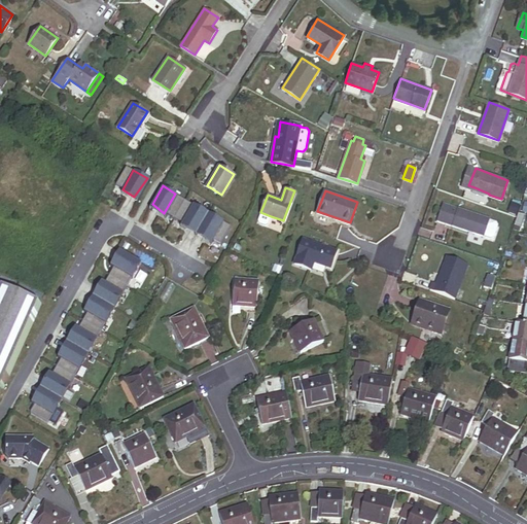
[(69,199),(64,197),(60,204),(64,206),(69,199)]
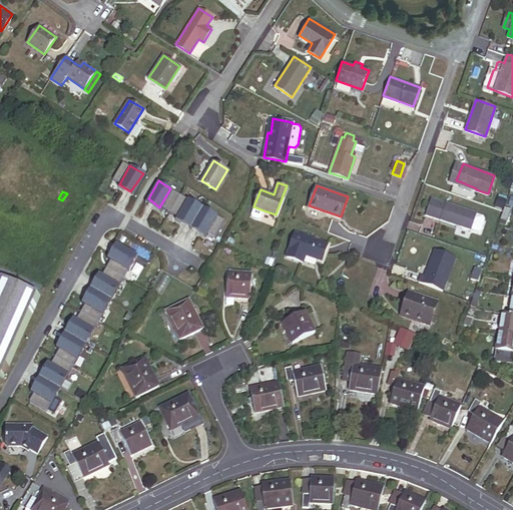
[(187,197),(178,215),(190,224),(204,234),(216,212),(201,206),(187,197)]
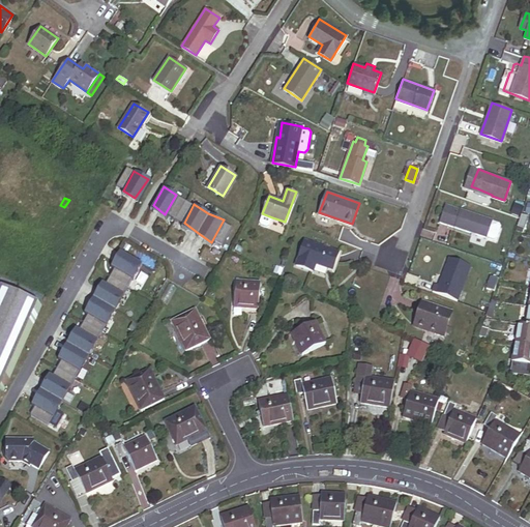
[(492,218),(445,204),(439,221),(487,236),(492,218)]
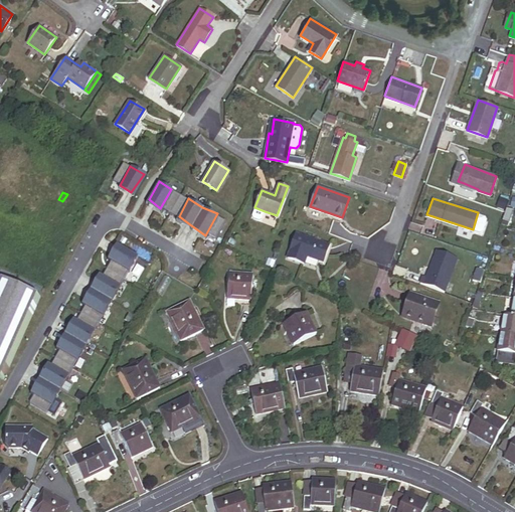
[(265,211),(254,207),(252,214),(253,217),(259,219),(262,218),(265,211)]
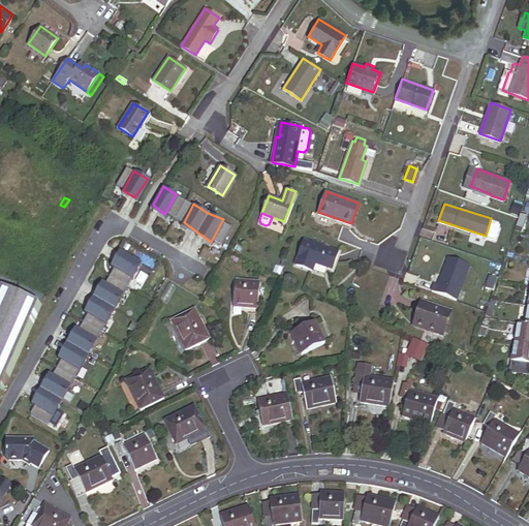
[(523,227),(527,214),(520,213),(516,224),(523,227)]
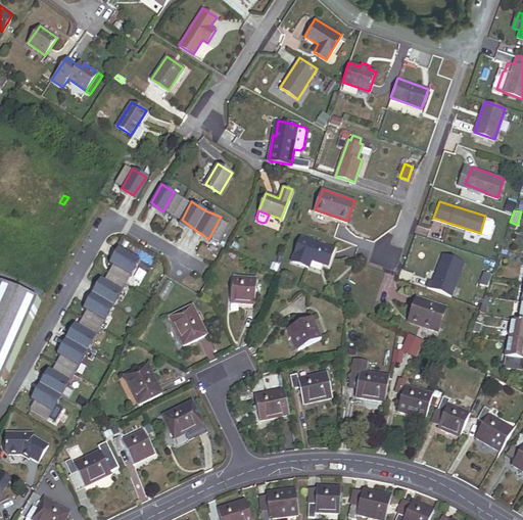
[(489,234),(493,219),(485,216),(481,231),(489,234)]
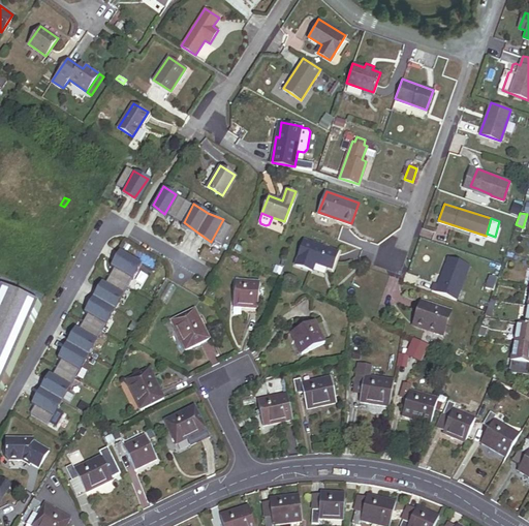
[(338,251),(304,240),(296,263),(313,269),(315,261),(332,268),(338,251)]
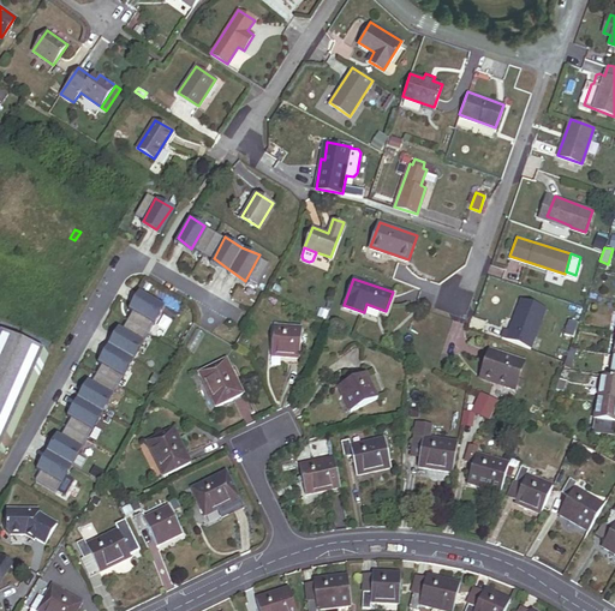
[(139,289),(36,478),(57,487),(162,305),(139,289)]
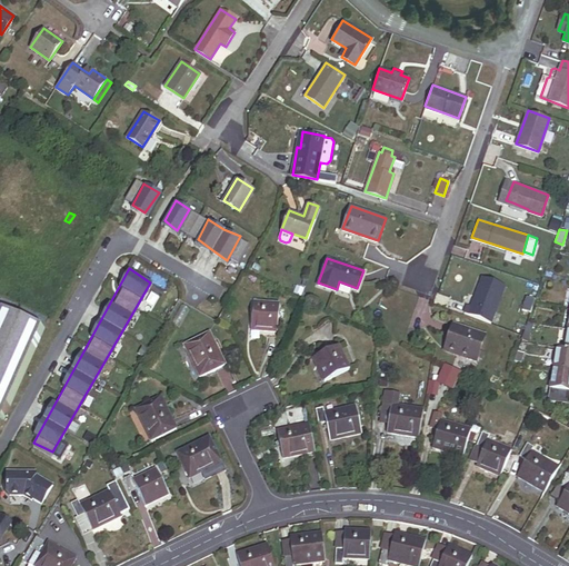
[(465,313),(489,321),(503,285),(482,276),(471,306),(468,304),(465,313)]
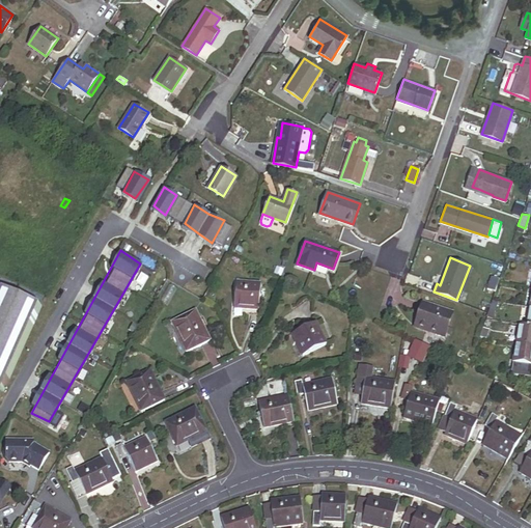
[(495,290),(499,279),(491,276),(486,287),(495,290)]
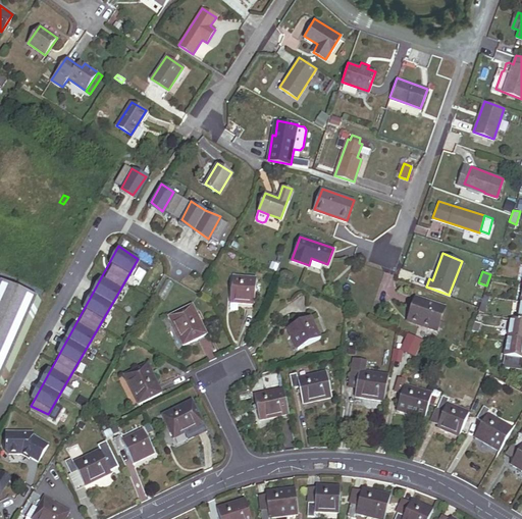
[(256,277),(232,275),(230,301),(254,302),(256,277)]
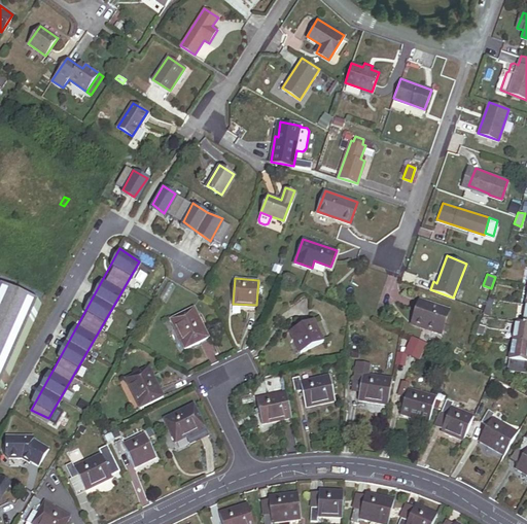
[(41,302),(0,283),(0,381),(5,384),(41,302)]
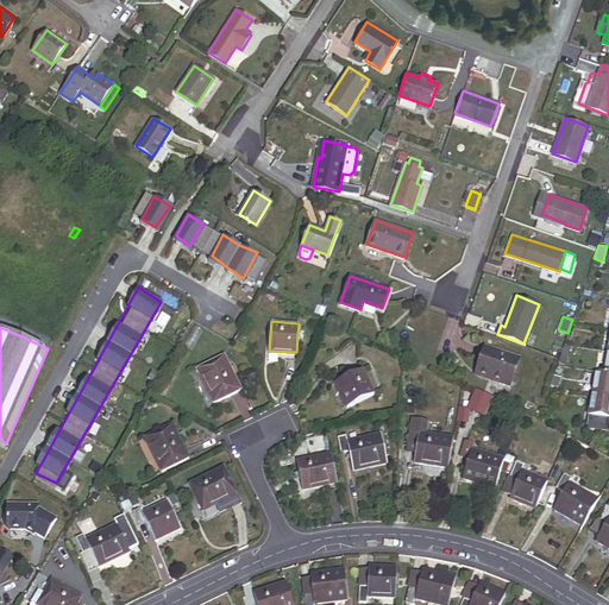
[(571,346),(565,344),(558,361),(564,364),(571,346)]
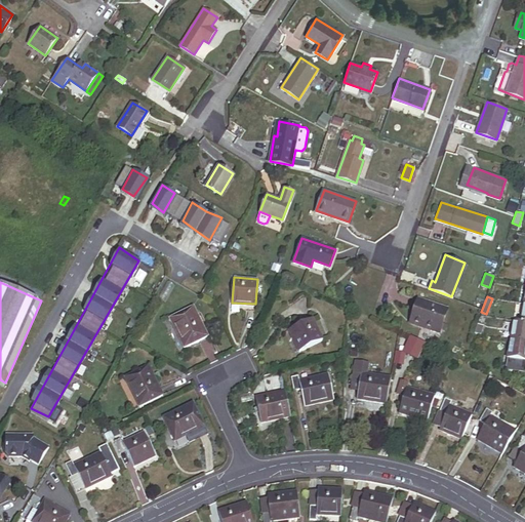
[(447,308),(418,297),(411,319),(431,326),(430,329),(439,332),(447,308)]
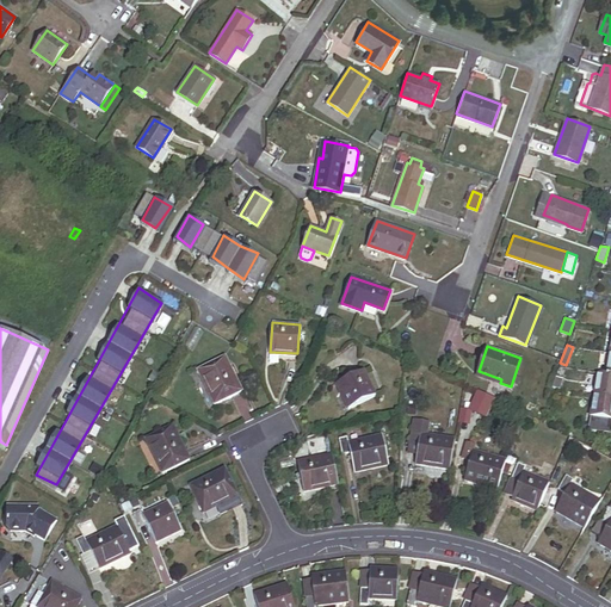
[(240,389),(224,355),(198,369),(214,402),(240,389)]
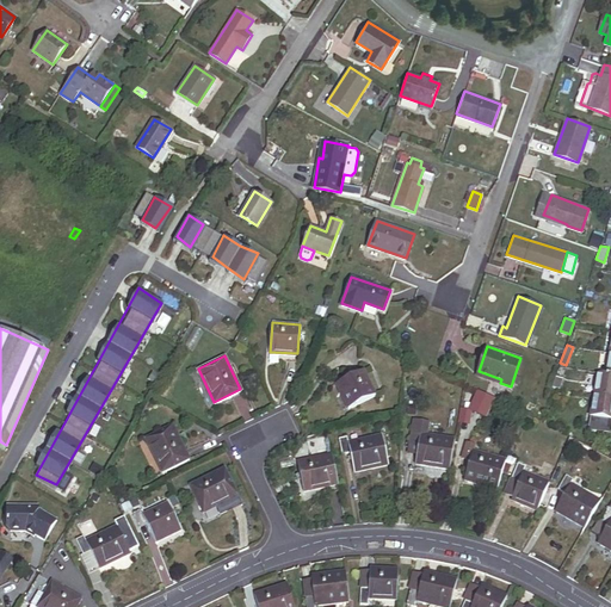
[(349,407),(375,395),(363,369),(352,375),(345,377),(335,382),(349,407)]
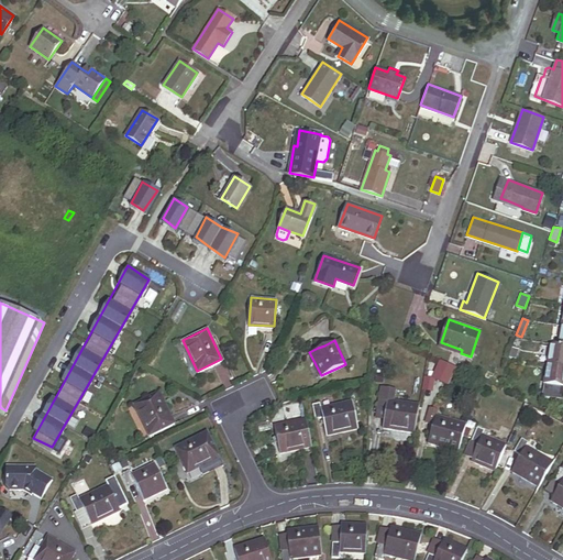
[(462,350),(441,342),(440,346),(461,353),(462,350)]
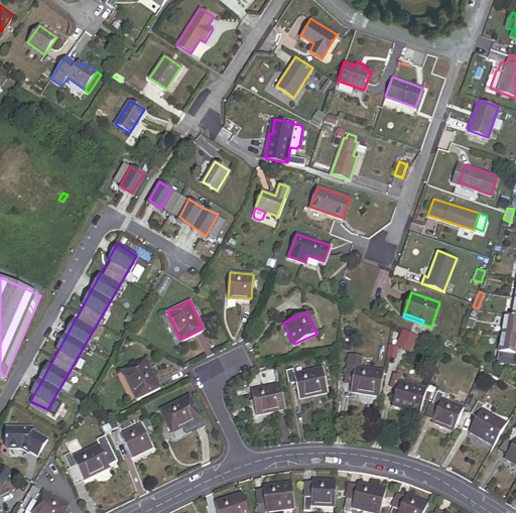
[(515,334),(515,315),(511,314),(504,313),(501,332),(515,334)]
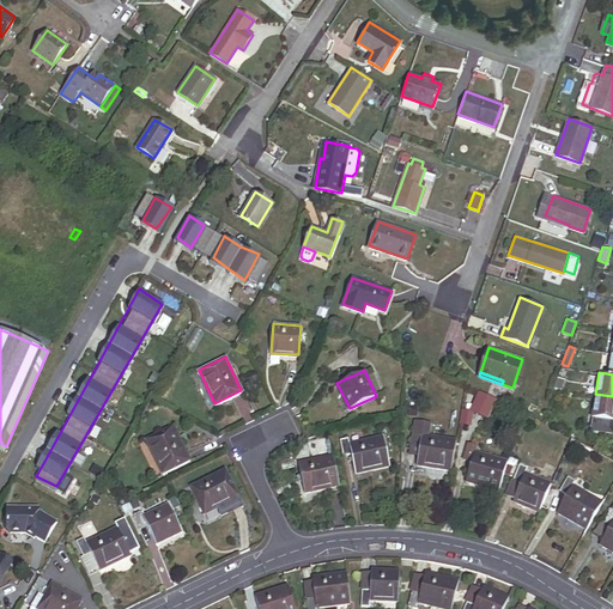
[(495,399),(480,391),(472,407),(487,414),(495,399)]
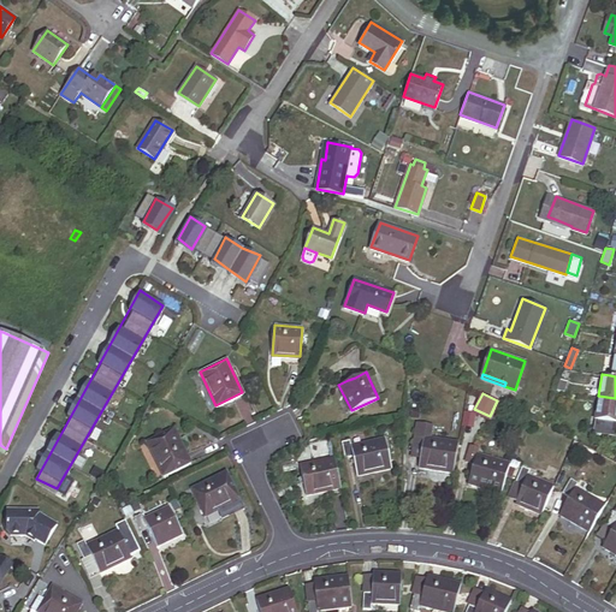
[(615,432),(615,398),(598,396),(593,428),(615,432)]
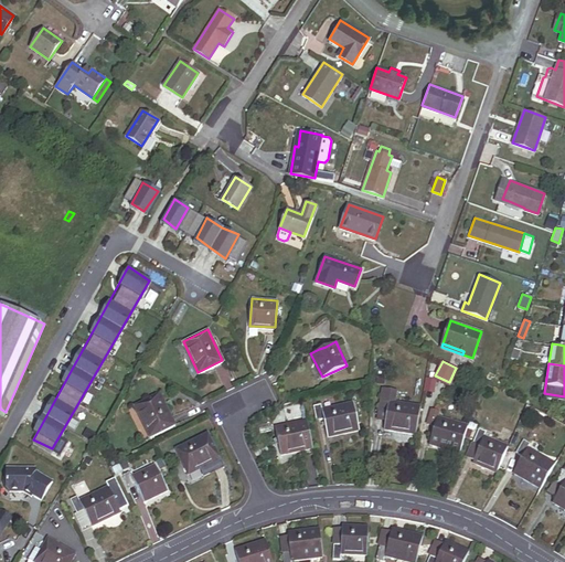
[(384,428),(415,433),(419,405),(395,401),(397,390),(383,388),(380,409),(386,410),(385,417),(384,428)]
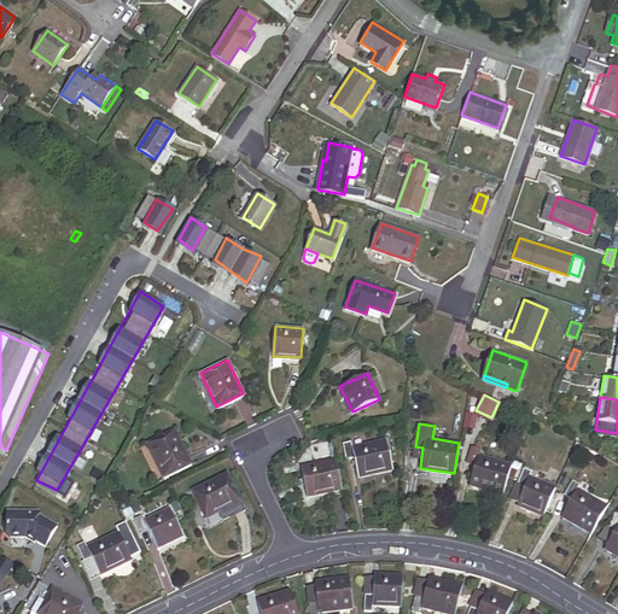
[(191,462),(175,430),(147,443),(163,475),(191,462)]
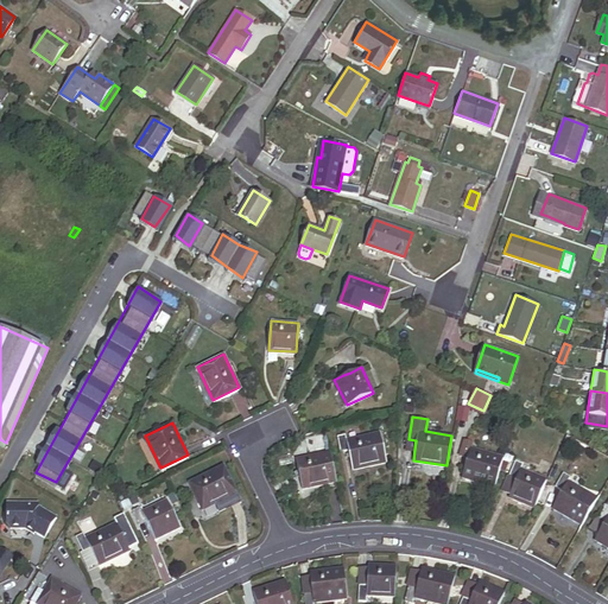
[(353,468),(386,461),(380,432),(347,438),(346,433),(337,434),(341,451),(349,449),(353,468)]
